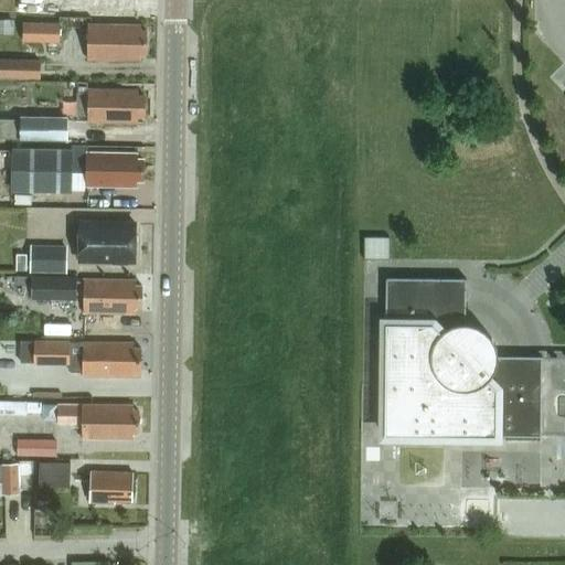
[(23,42),(60,42),(60,23),(23,23),(23,42)]
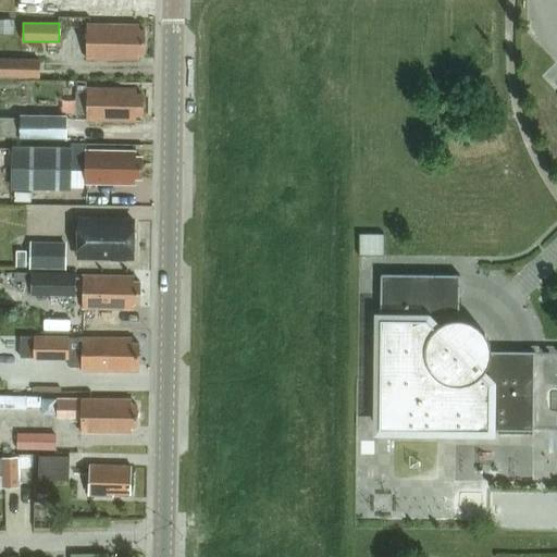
[(143,52),(144,31),(137,31),(137,25),(88,24),(88,58),(137,59),(137,52),(143,52)]
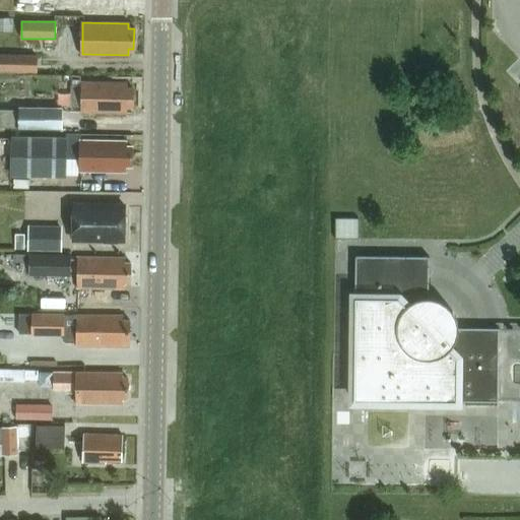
[(37,55),(0,54),(0,71),(37,73),(37,55)]
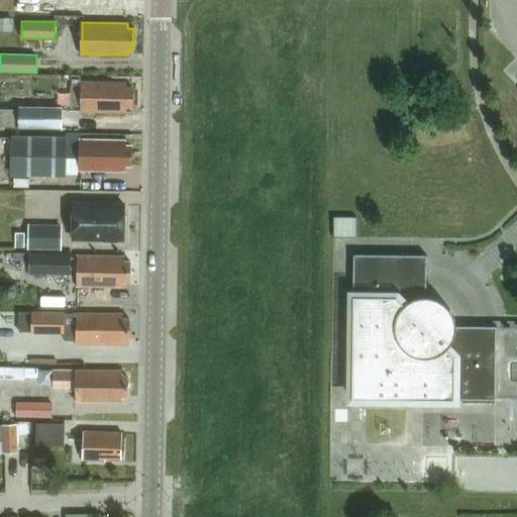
[(131,107),(132,87),(126,87),(126,82),(81,82),(81,111),(125,112),(126,107),(131,107)]
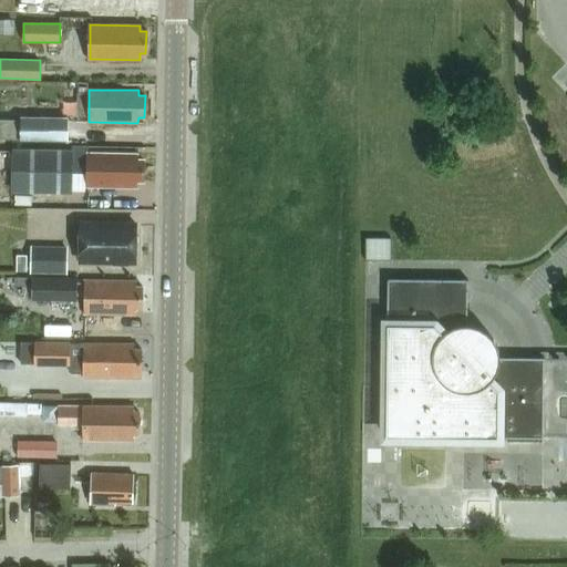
[(21,120),(20,137),(22,137),(21,140),(68,141),(68,117),(21,116),(21,120)]
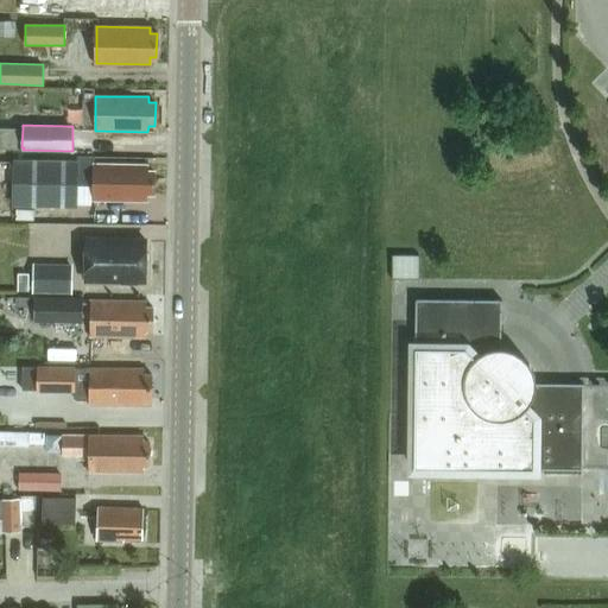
[(16,162),(14,203),(77,204),(78,185),(92,185),(93,164),(95,164),(95,157),(93,157),(78,157),(78,163),(16,162)]
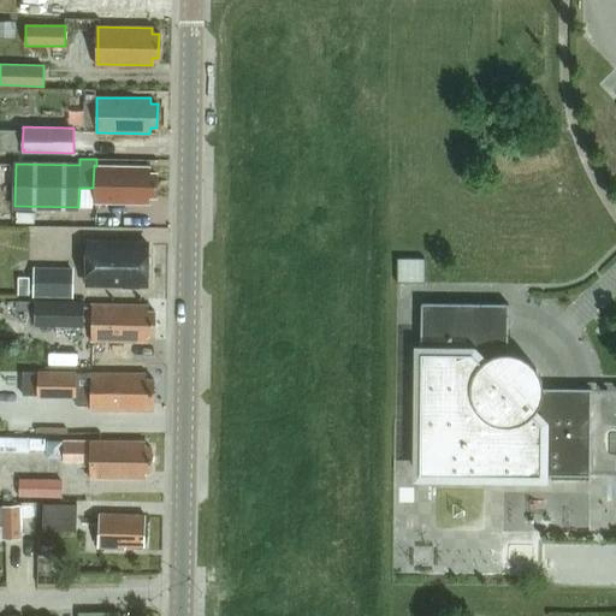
[(149,167),(96,166),(94,166),(93,188),(93,202),(148,203),(149,196),(155,196),(157,173),(149,173),(149,167)]
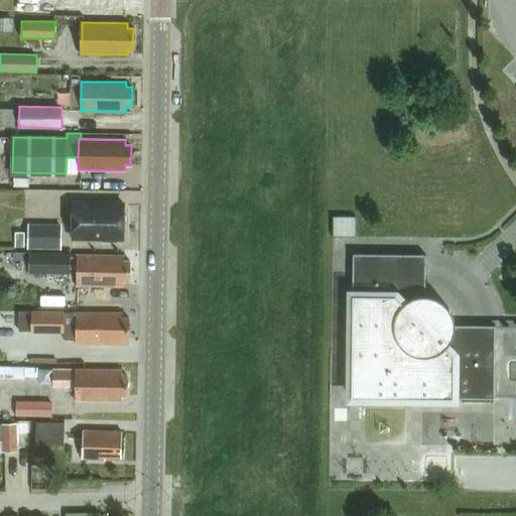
[(73,203),(73,237),(102,238),(104,240),(116,240),(118,238),(123,238),(124,204),(73,203)]
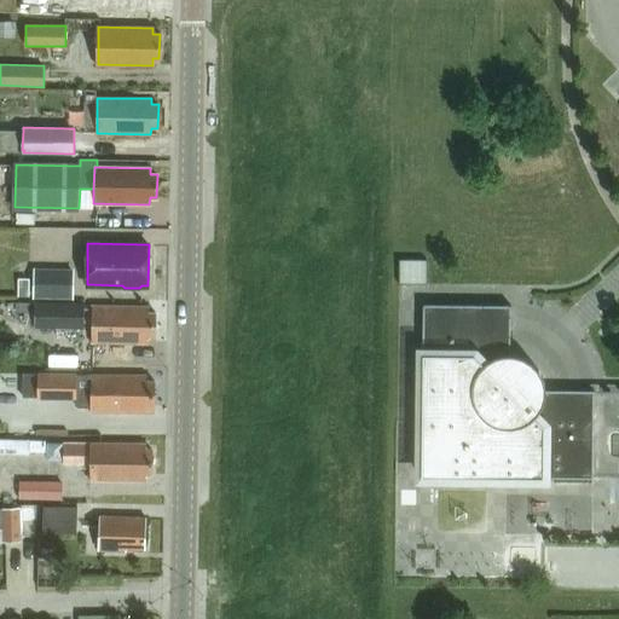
[(427,284),(427,259),(399,259),(399,283),(427,284)]
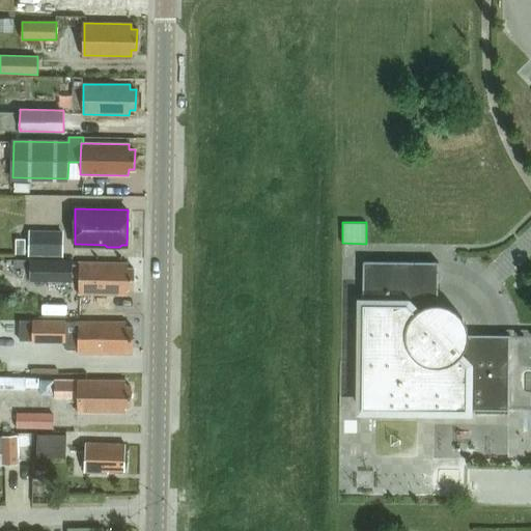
[(62,255),(62,233),(29,233),(29,255),(62,255)]
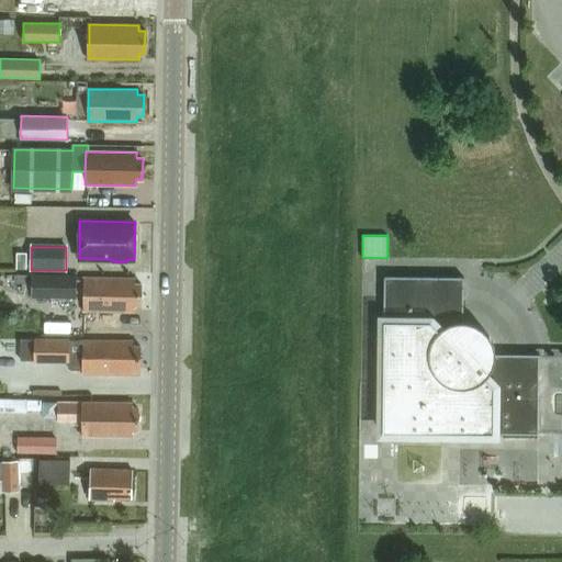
[(76,298),(77,276),(32,274),(32,296),(76,298)]
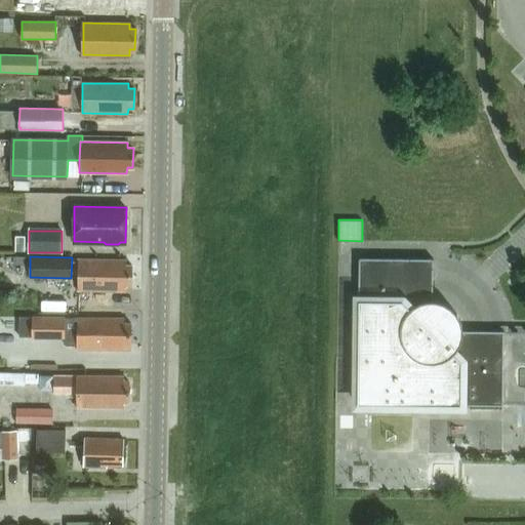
[(359,257),(357,404),(502,405),(503,331),(462,330),(460,321),(456,313),(450,307),(442,303),(433,300),(433,258),(359,257)]
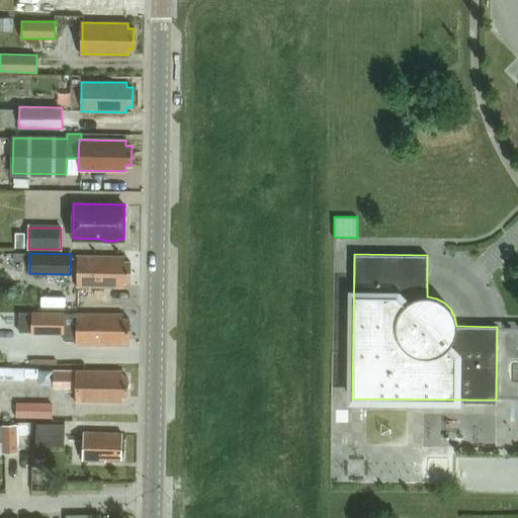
[(130,282),(131,261),(124,261),(124,256),(77,255),(77,287),(123,288),(123,282),(130,282)]
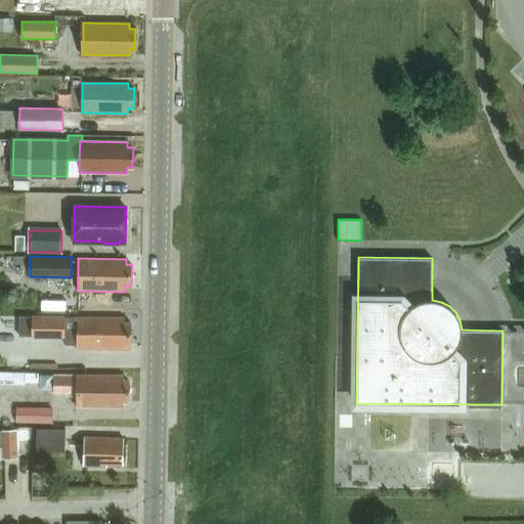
[(19,316),(19,336),(32,336),(32,316),(19,316)]
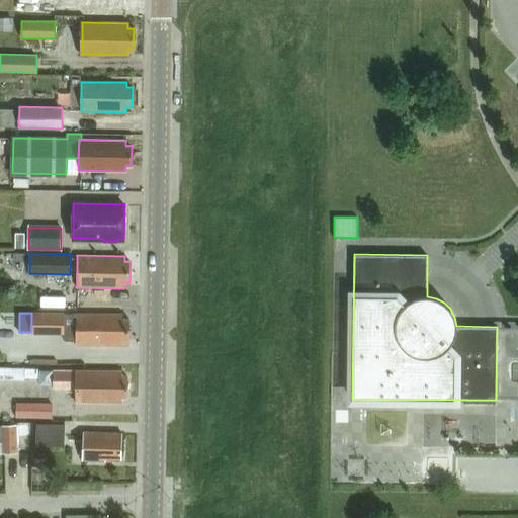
[(64,334),(64,313),(31,313),(31,332),(31,334),(63,334),(64,334)]
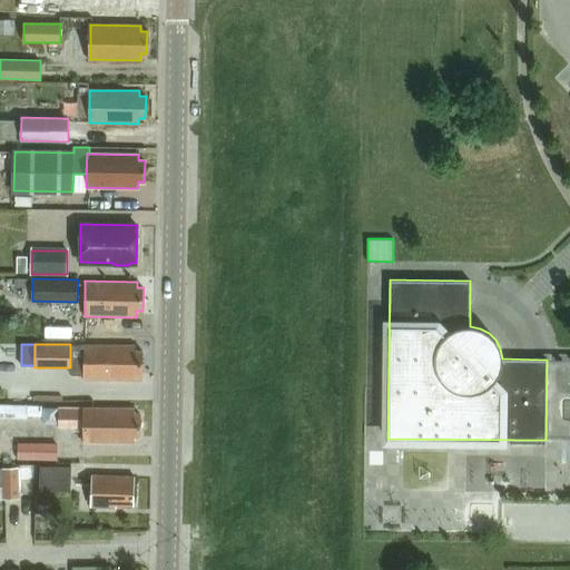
[(84,375),(84,344),(70,344),(70,367),(69,367),(69,373),(72,375),(84,375)]
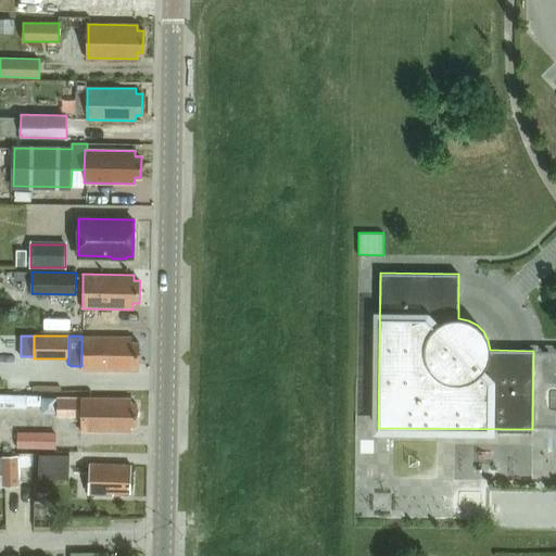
[(81,336),(81,366),(81,370),(131,370),(131,365),(138,365),(139,341),(133,341),(133,337),(81,336)]
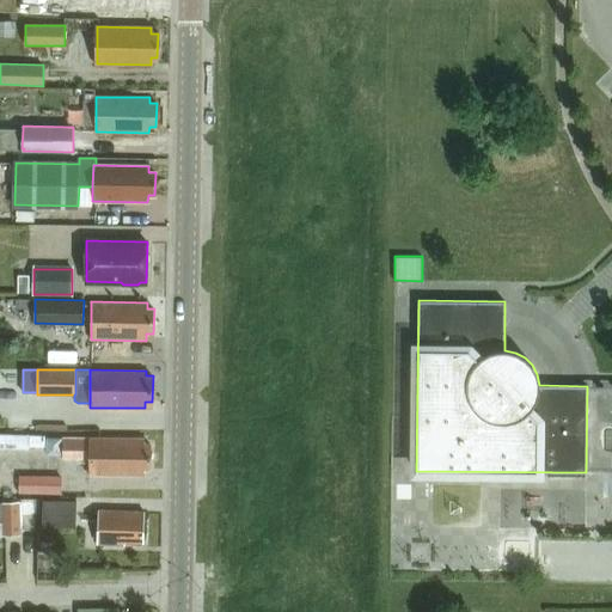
[(2,435),(2,450),(16,450),(16,435),(2,435)]
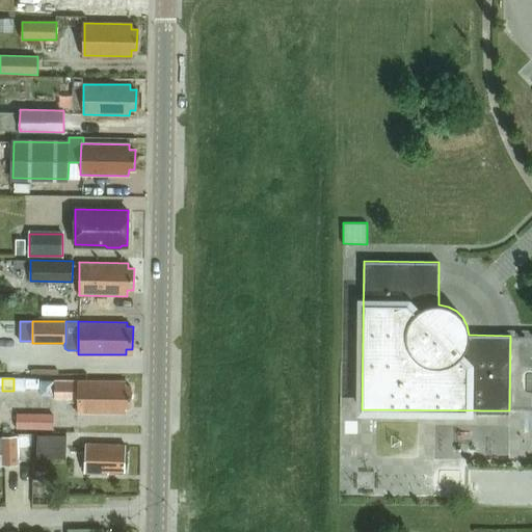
[(125,381),(43,381),(43,393),(62,394),(62,397),(78,397),(78,413),(125,413),(125,406),(130,406),(131,387),(125,387),(125,381)]
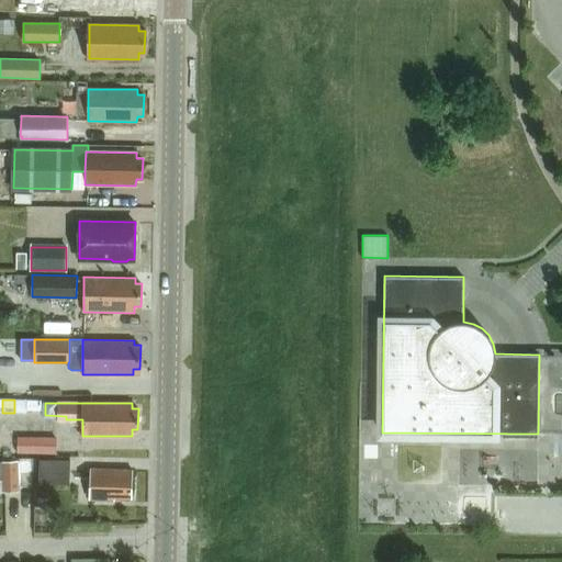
[(20,454),(62,453),(62,438),(20,438),(20,454)]
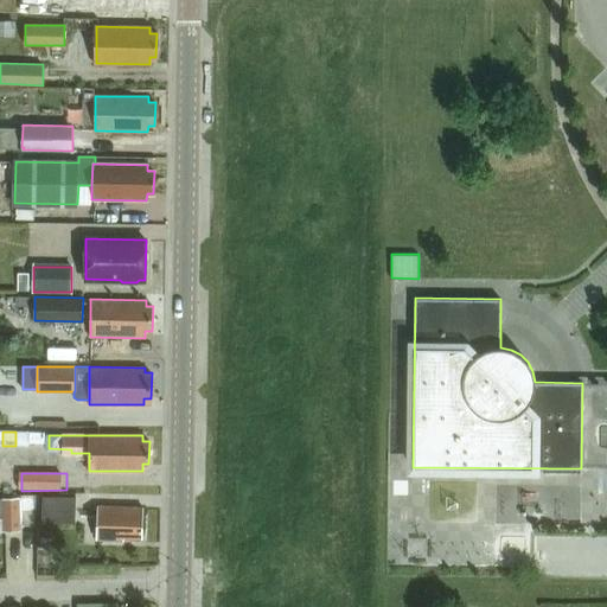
[(20,497),(0,497),(0,530),(20,530),(20,497)]
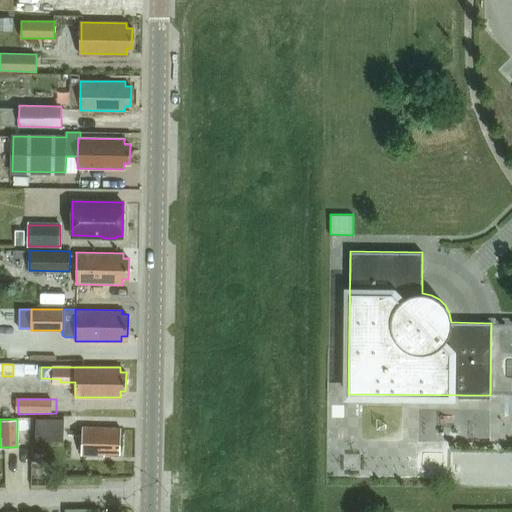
[(17,459),(31,459),(30,419),(17,419),(17,447),(17,459)]
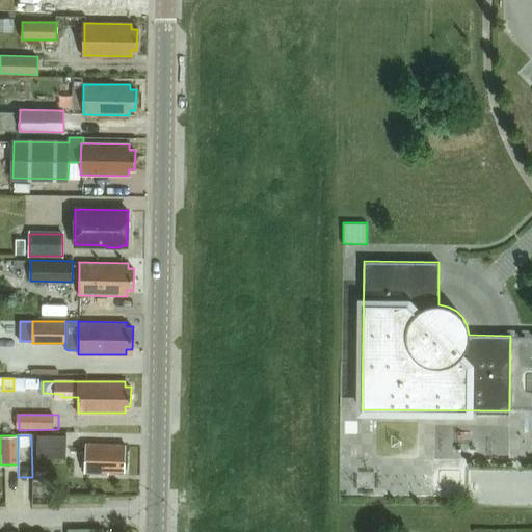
[(36,457),(42,457),(65,458),(67,435),(37,435),(36,457)]
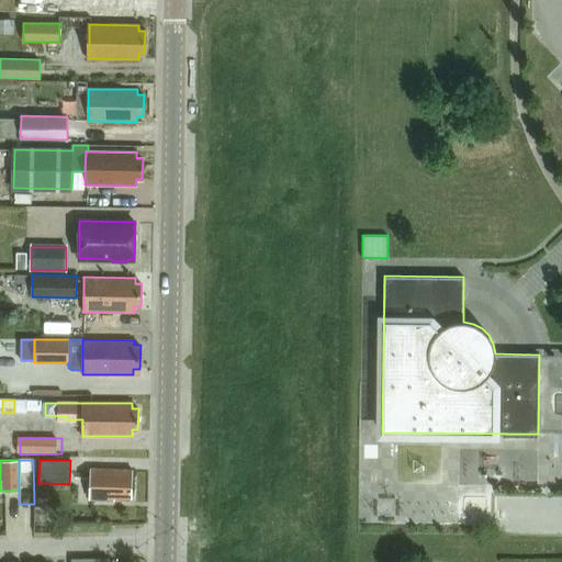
[(132,498),(133,470),(90,468),(89,499),(114,499),(114,497),(132,498)]
